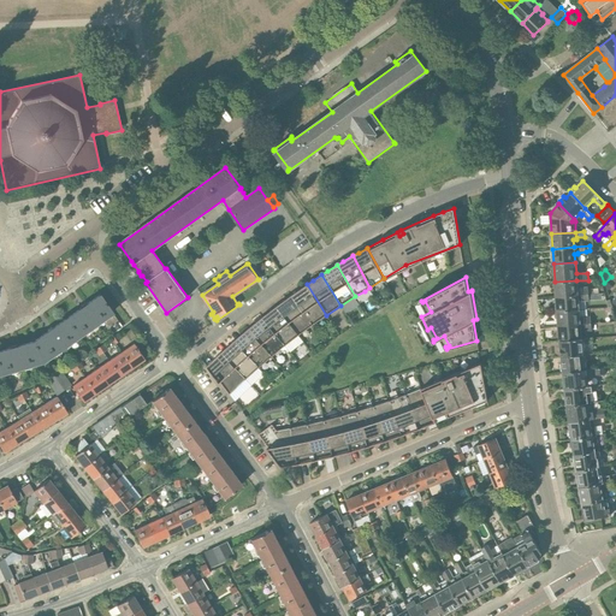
[(576,280),(555,282),(556,296),(588,295),(588,288),(578,288),(576,280)]
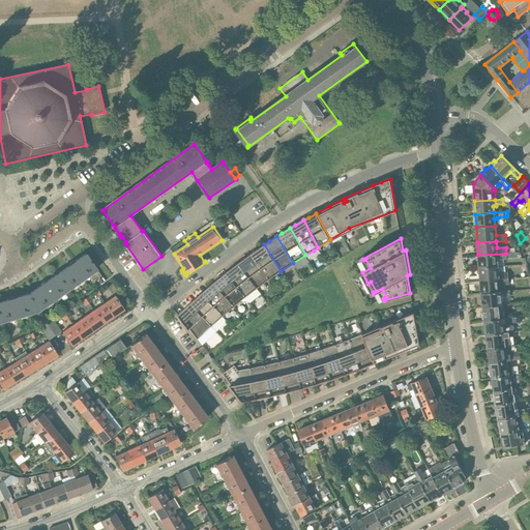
[(251,254),(268,280),(281,271),(264,244),(256,249),(251,254)]
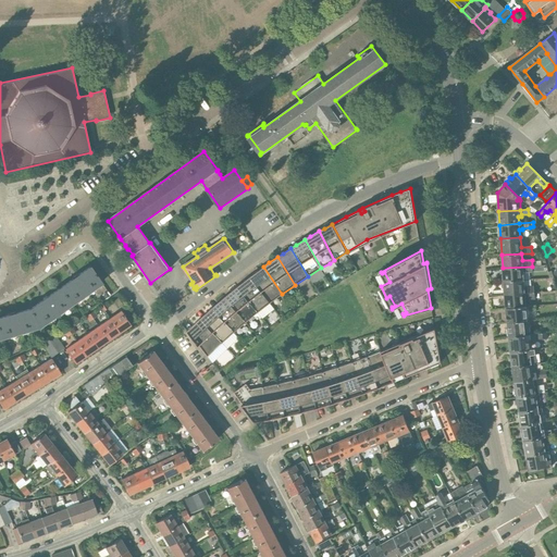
[(60,288),(72,305),(101,283),(90,267),(77,276),(76,275),(73,277),(73,280),(60,288)]
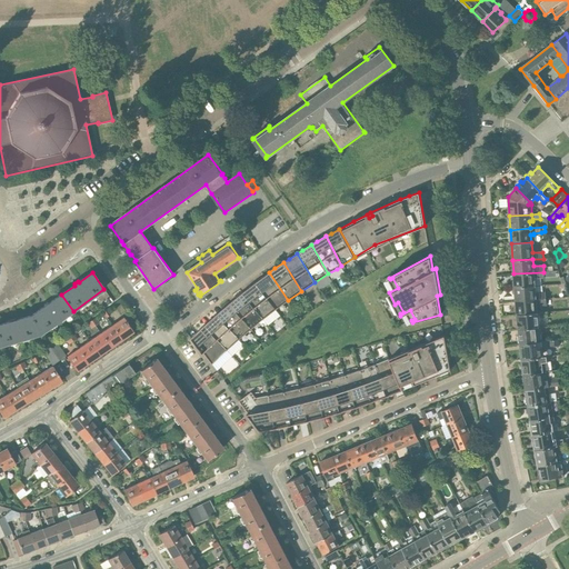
[(256,282),(276,309),(288,300),(269,272),(261,278),(256,282)]
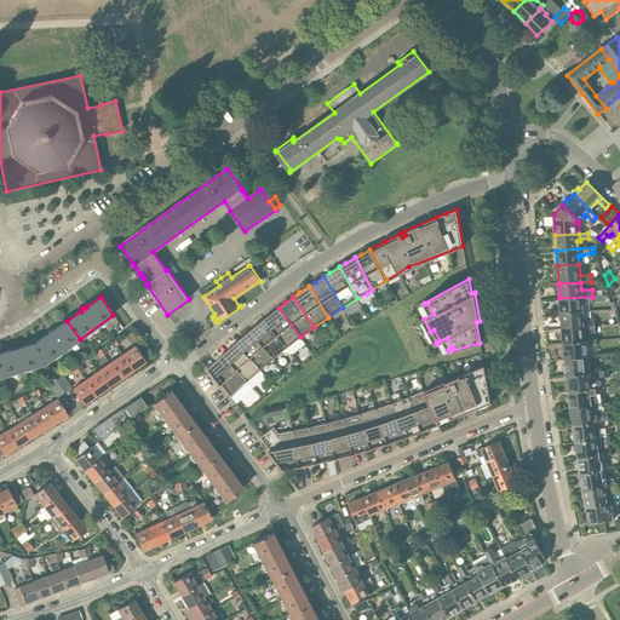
[(592,297),(560,298),(561,314),(583,313),(583,304),(593,303),(592,297)]
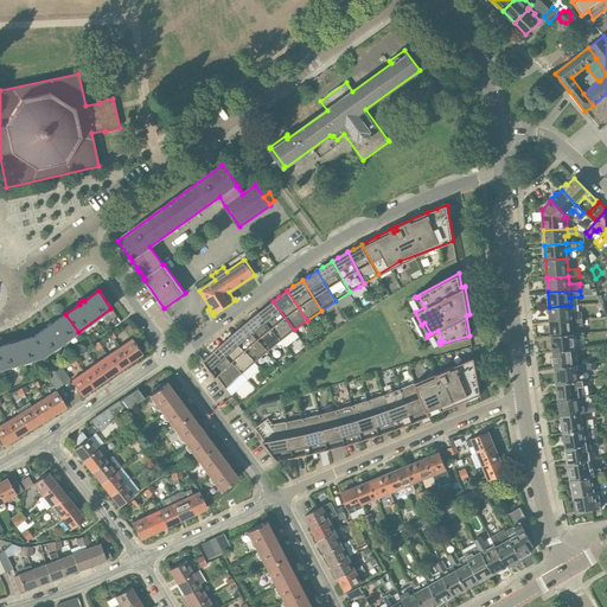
[(259,312),(281,340),(294,330),(273,301),(264,307),(259,312)]
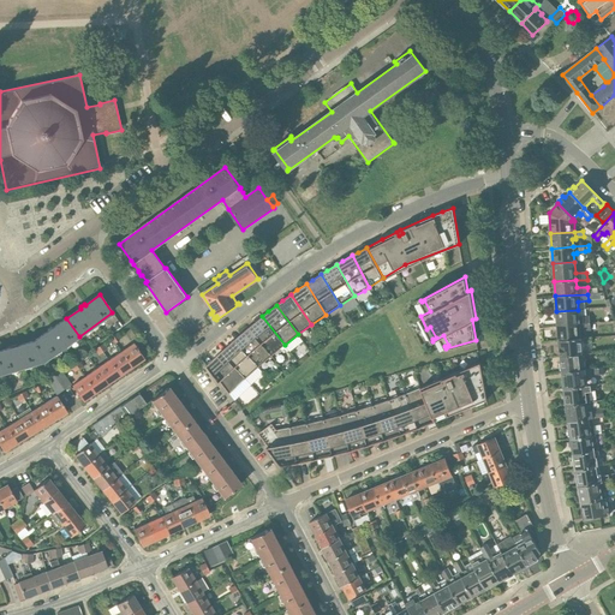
[(578,310),(556,311),(557,326),(590,323),(590,316),(579,317),(578,310)]
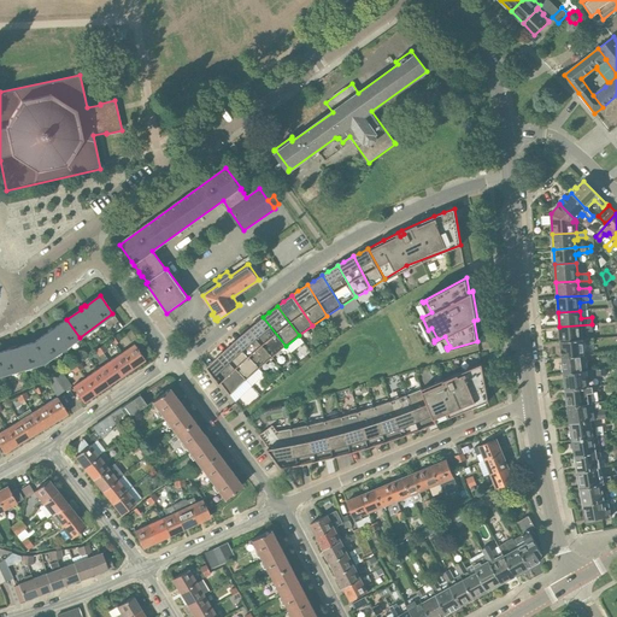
[(250,328),(272,357),(286,346),(263,317),(256,323),(250,328)]
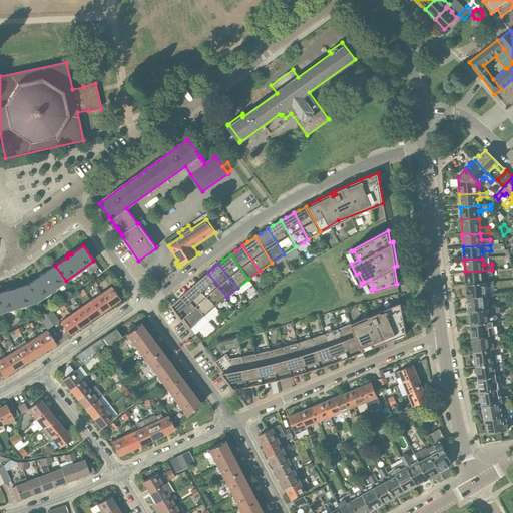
[(37,301),(66,281),(55,266),(44,274),(42,273),(39,276),(39,277),(28,285),(37,301)]
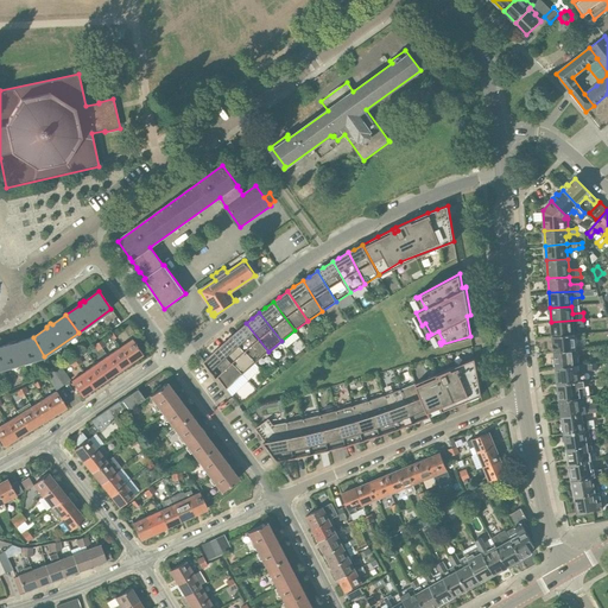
[(583,320),(551,322),(552,337),(574,335),(572,327),(584,327),(583,320)]
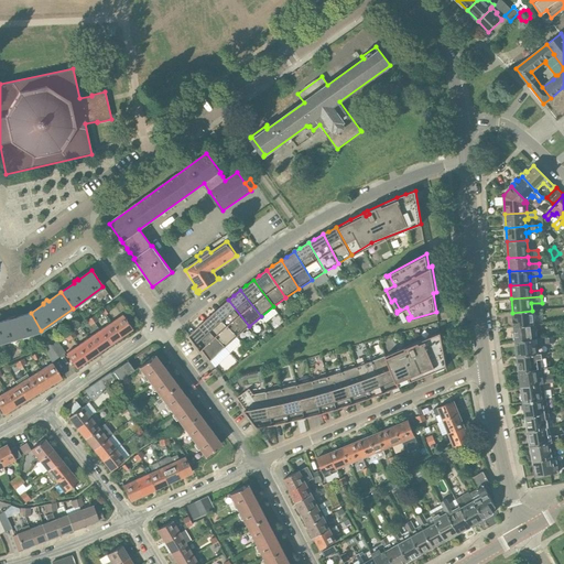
[(215,311),(237,337),(249,326),(228,300),(220,306),(215,311)]
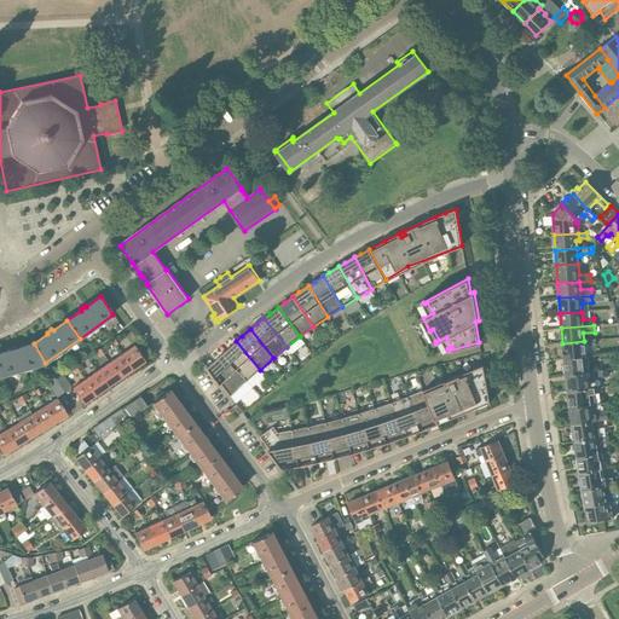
[(223,353),(247,381),(260,370),(236,341),(229,348),(223,353)]
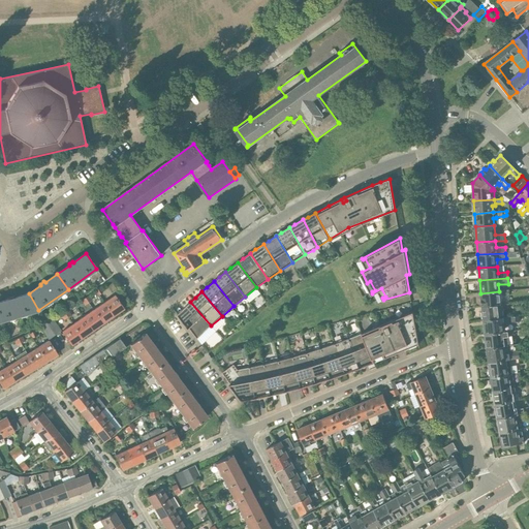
[(499,291),(480,293),(481,307),(498,305),(500,305),(499,291)]
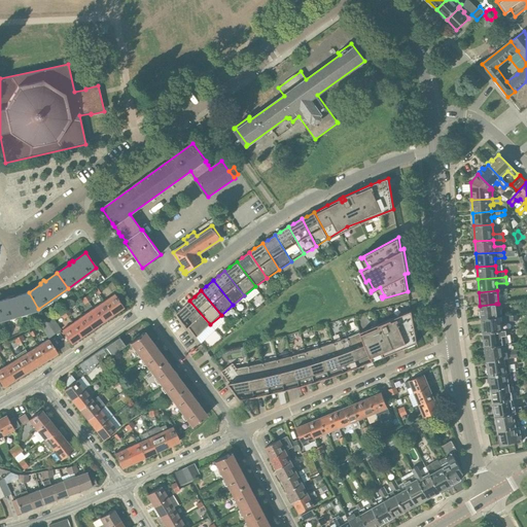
[(0,301),(0,316),(1,320),(38,309),(29,292),(15,296),(14,295),(10,296),(10,297),(0,301)]
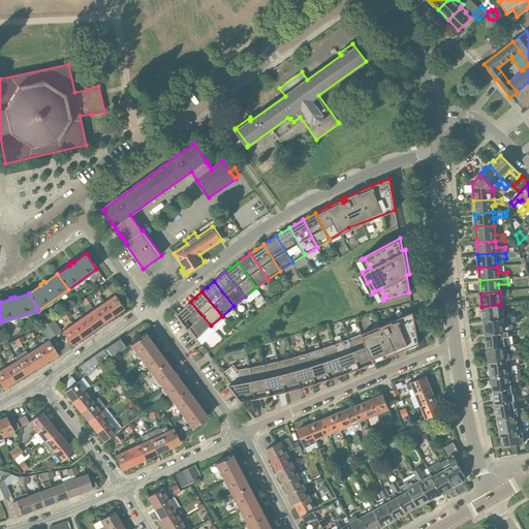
[(116,296),(104,304),(114,316),(124,309),(116,296)]
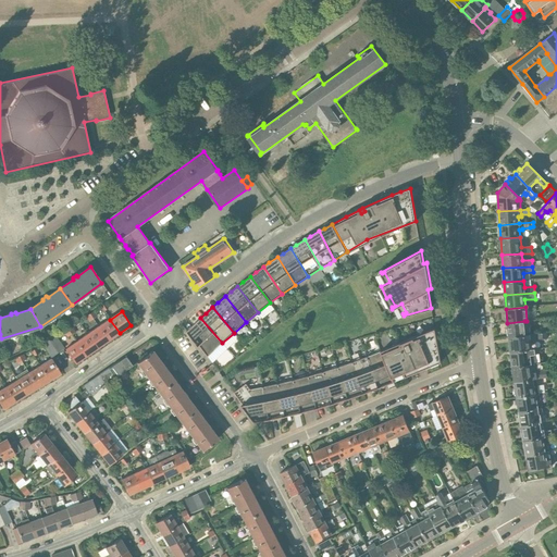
[(222,343),(200,318),(194,324),(187,331),(199,346),(208,357),(222,343)]
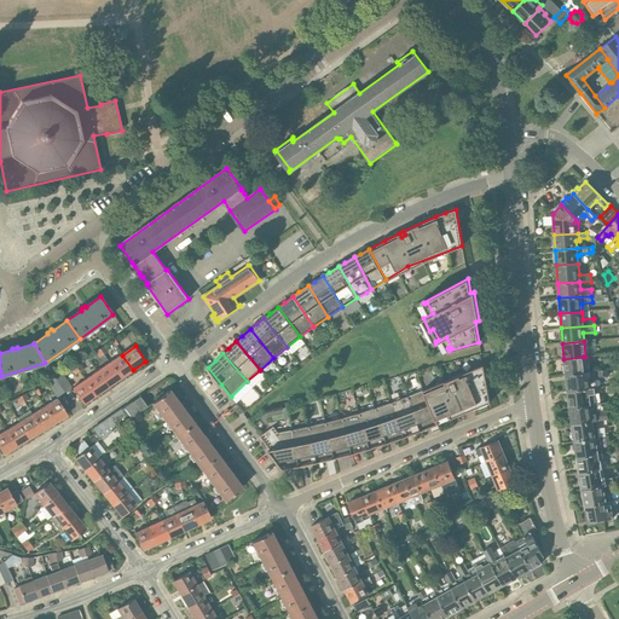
[(133,370),(122,356),(110,363),(121,379),(133,370)]
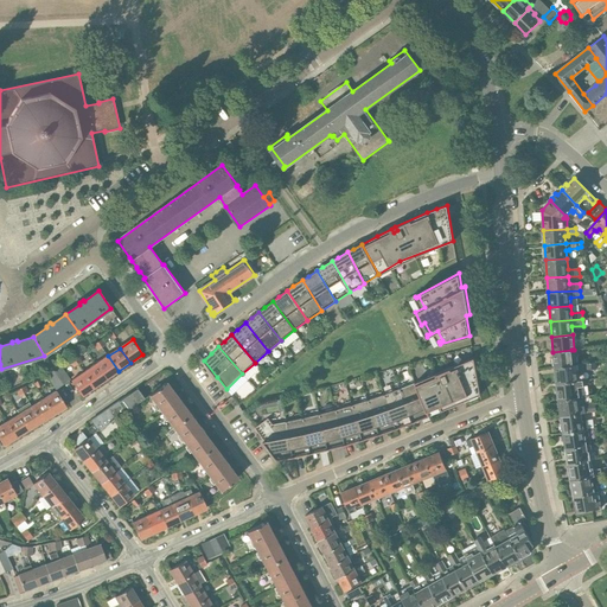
[(572,350),(553,352),(555,368),(574,365),(572,350)]
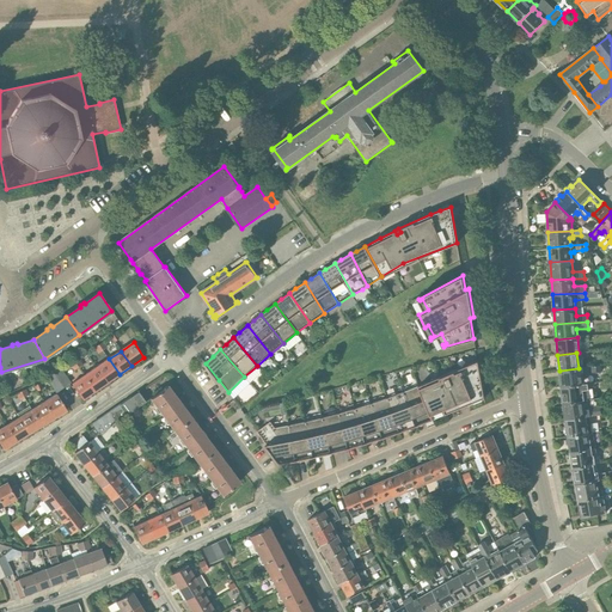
[(120,374),(109,359),(97,368),(108,383),(120,374)]
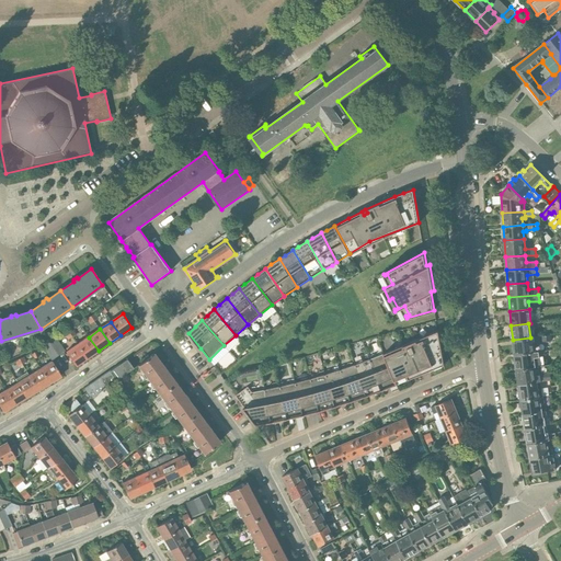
[(438,331),(384,354),(397,385),(408,380),(422,374),(428,371),(444,365),(438,331)]
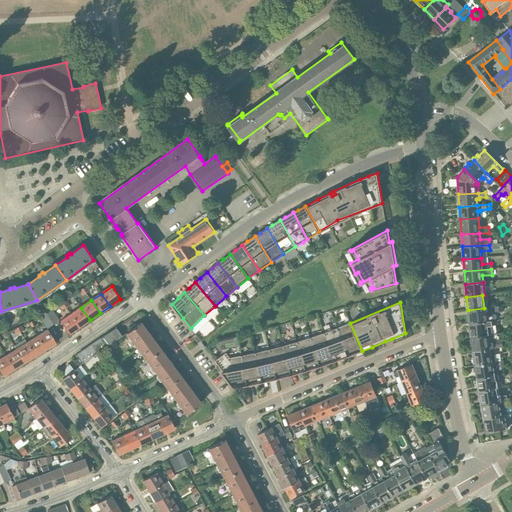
[(469,323),(488,321),(487,307),(484,308),(468,310),(469,323)]
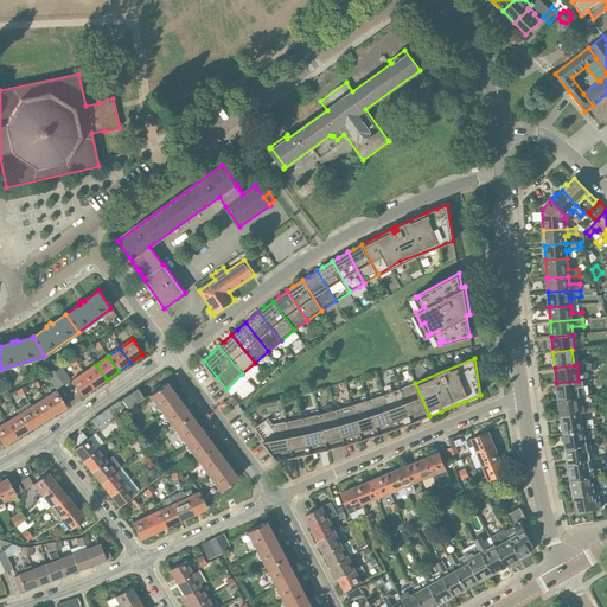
[(107,379),(96,365),(84,374),(94,388),(107,379)]
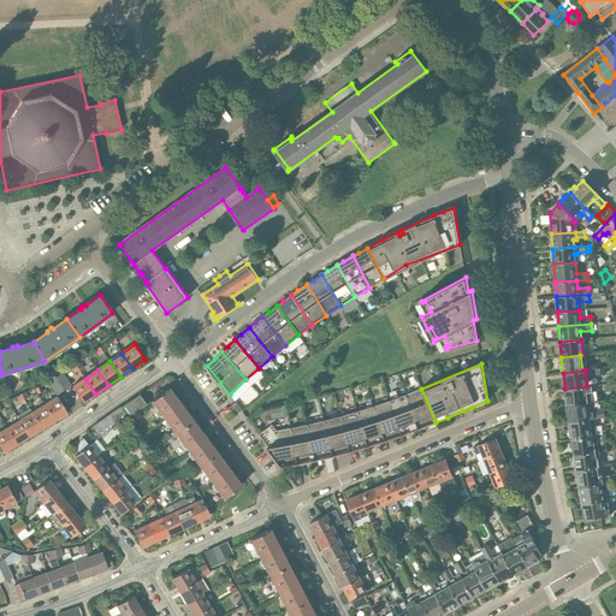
[(63,372),(55,377),(64,391),(72,386),(63,372)]
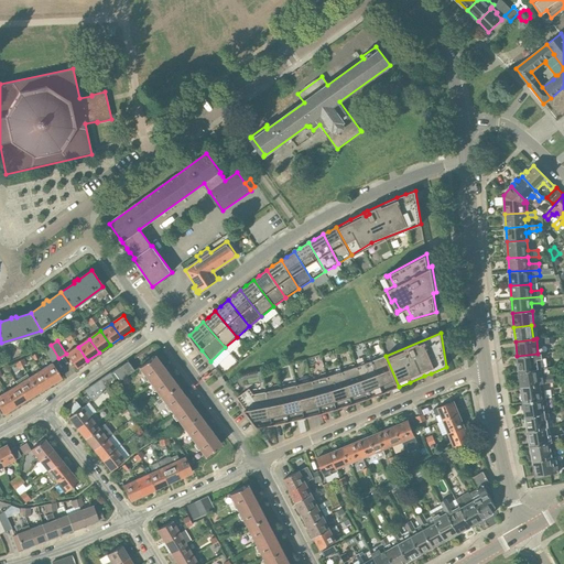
[(58,358),(51,345),(43,349),(52,362),(58,358)]
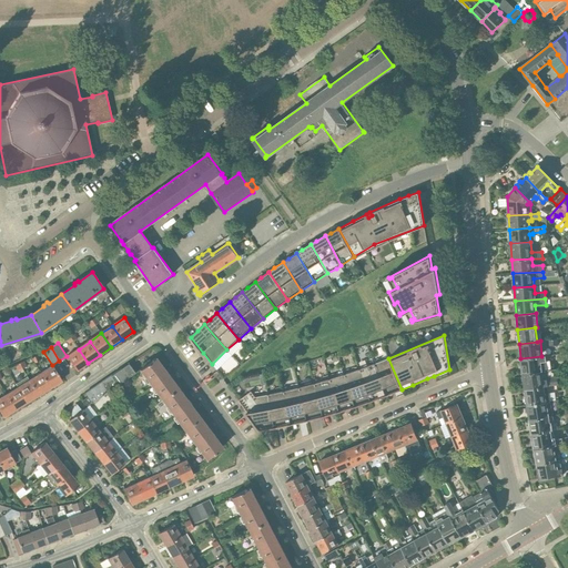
[(88,363),(79,350),(67,357),(77,371),(88,363)]
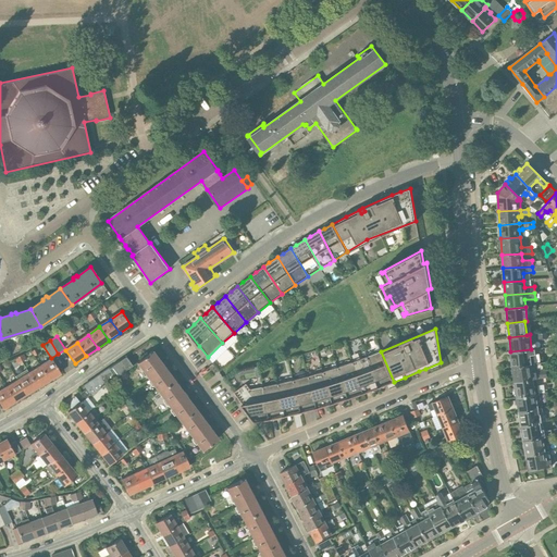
[(512,367),(534,363),(533,355),(535,355),(535,348),(531,349),(510,351),(512,367)]
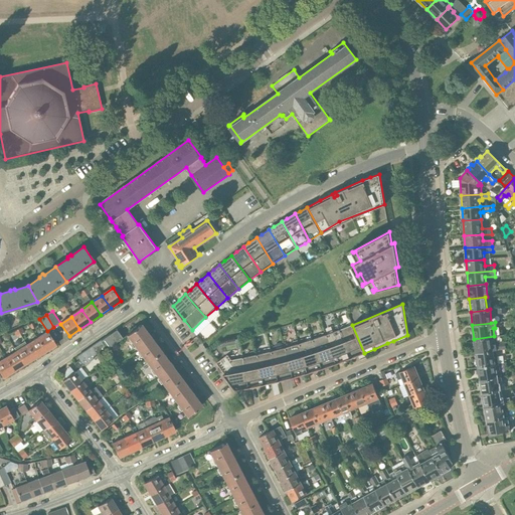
[(147,363),(162,352),(154,341),(154,339),(152,336),(150,336),(141,324),(127,335),(147,363)]
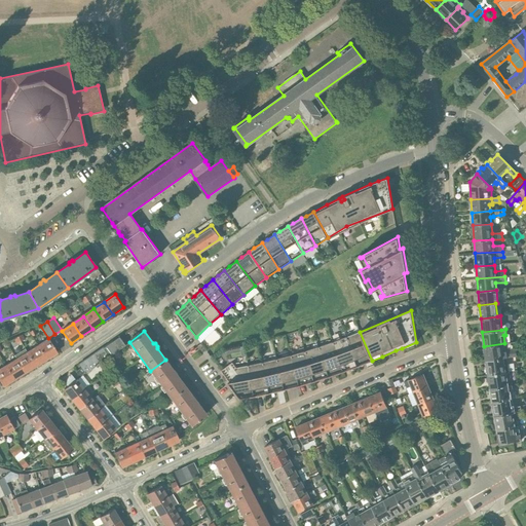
[(372,361),(360,332),(346,337),(359,366),(365,364),(372,361)]
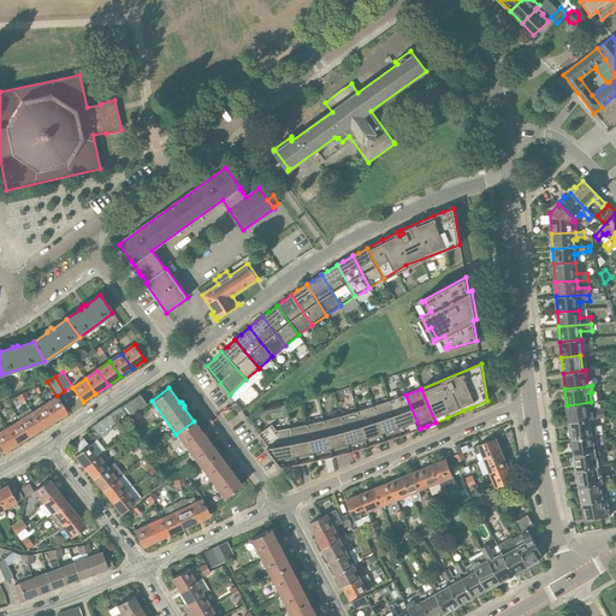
[(94,442),(147,406),(140,395),(93,426),(96,431),(89,436),(94,442)]
